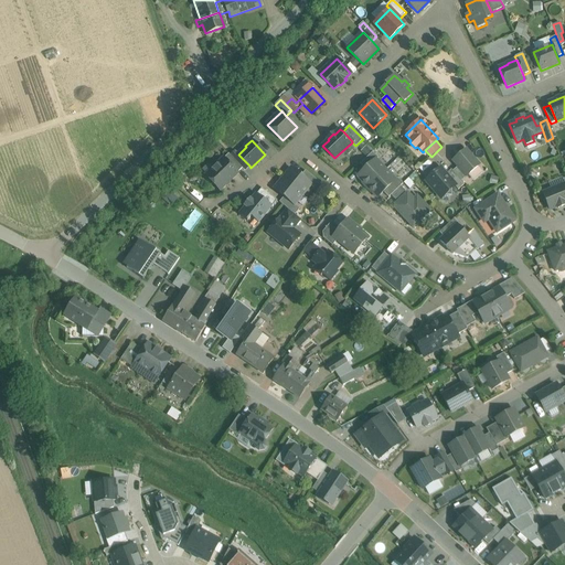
[(466,149),(452,161),(458,167),(466,177),(480,166),(466,149)]
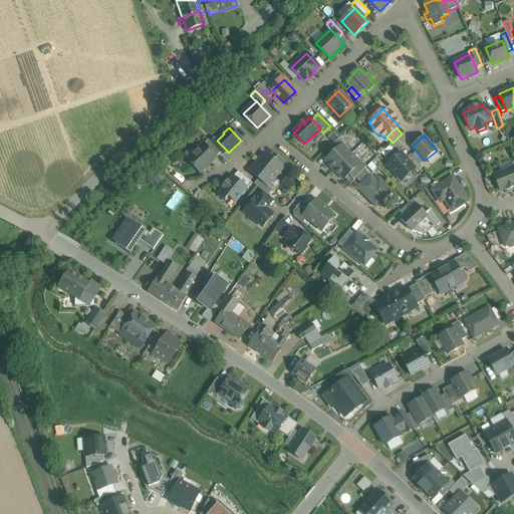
[(217,141),(214,138),(210,142),(220,154),(222,156),(227,151),(217,141)]
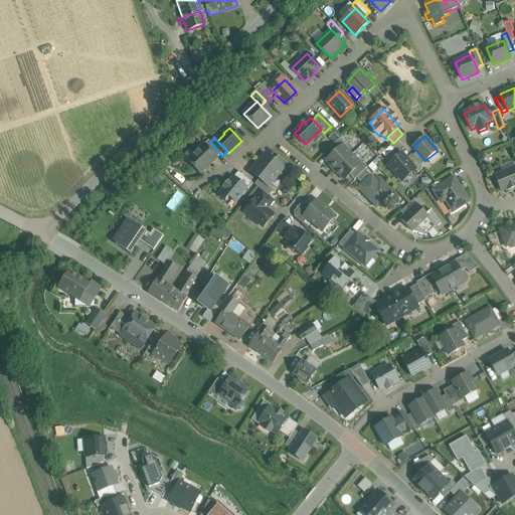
[(340,139),(328,150),(333,155),(342,146),(343,146),(345,144),(340,139)]
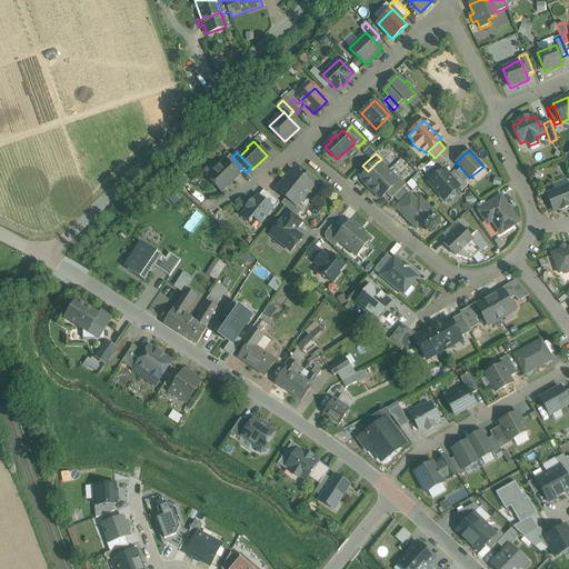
[(232,157),(230,155),(226,160),(239,175),(243,170),(232,157)]
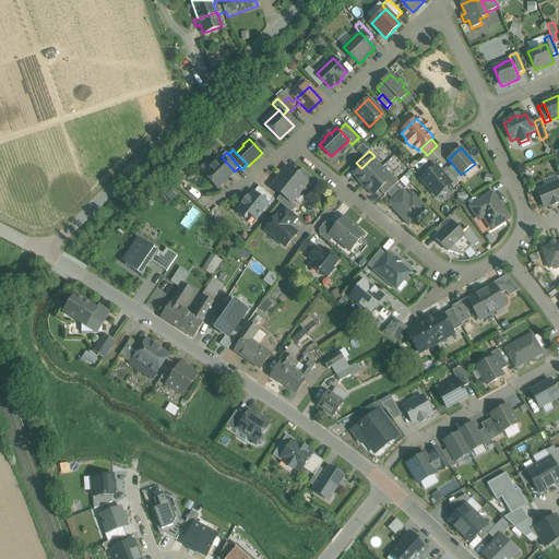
[(222,157),(204,174),(217,188),(235,171),(222,157)]
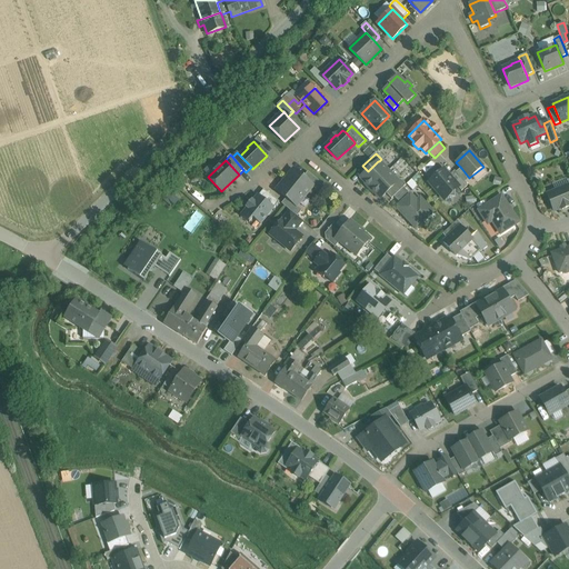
[(368,171),(360,178),(370,188),(388,171),(379,161),(378,161),(368,171)]
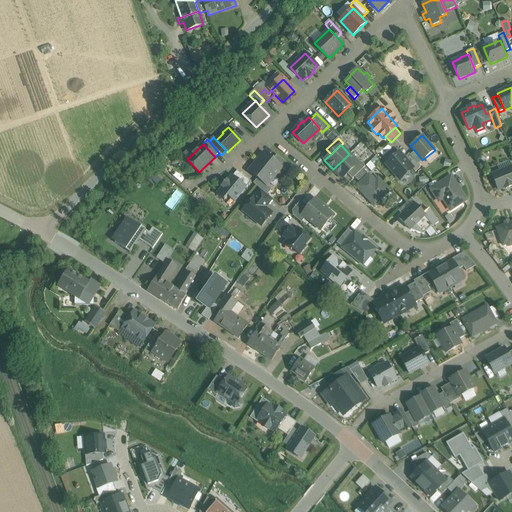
[(422,160),(415,151),(410,155),(418,164),(422,160)]
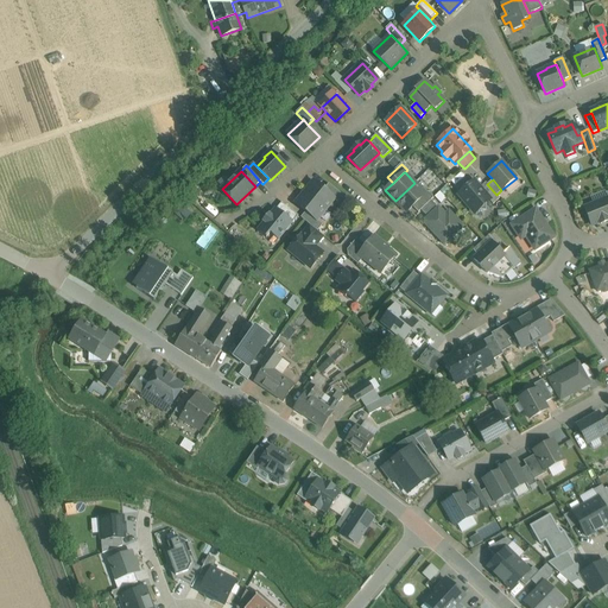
[(324,190),(314,182),(304,192),(325,210),(335,200),(335,198),(324,190)]
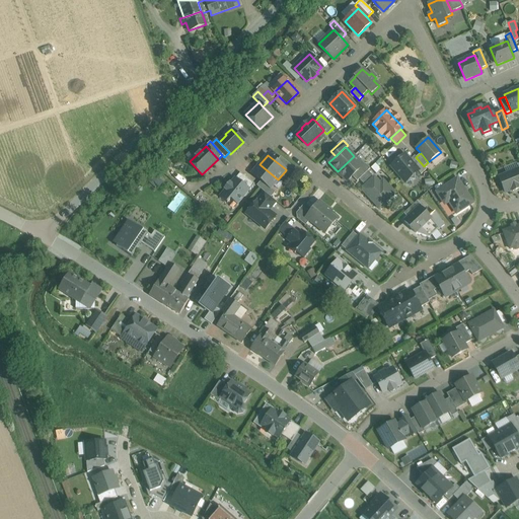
[(410,160),(404,155),(391,166),(402,179),(415,179),(415,173),(418,171),(419,171),(410,160)]
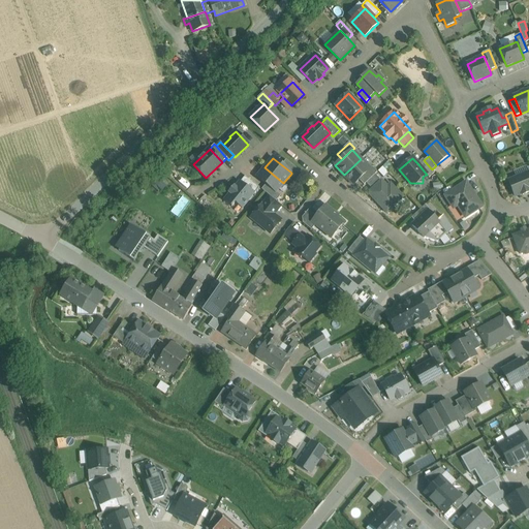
[(361,159),(344,175),(353,185),(359,180),(370,169),(370,168),(361,159)]
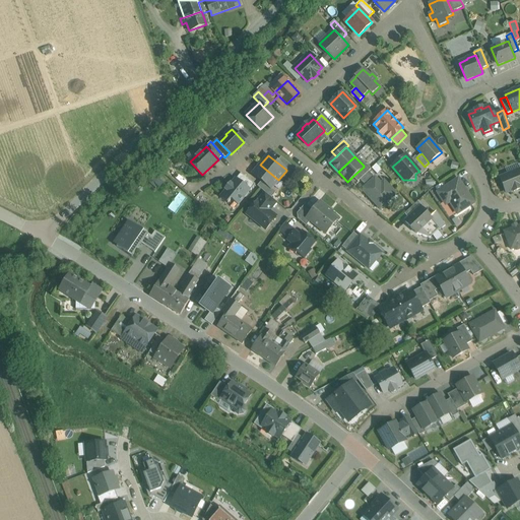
[(416,157),(415,156),(410,160),(419,172),(418,172),(421,175),(428,170),(425,167),(416,157)]
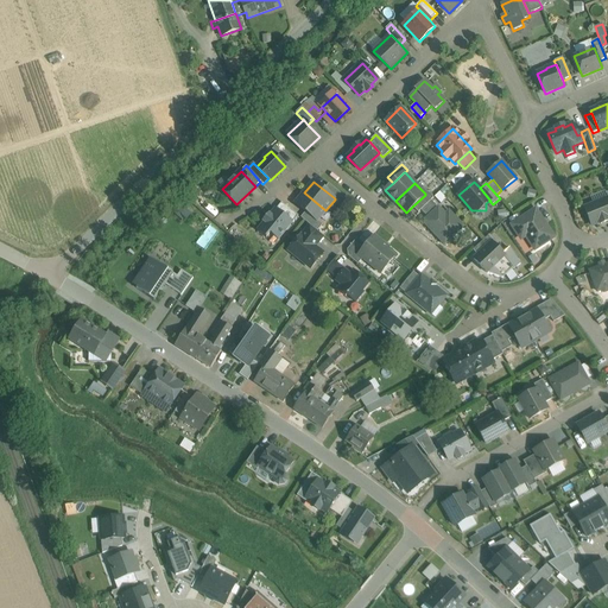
[(344,197),(329,184),(324,190),(335,198),(335,200),(340,203),(344,197)]
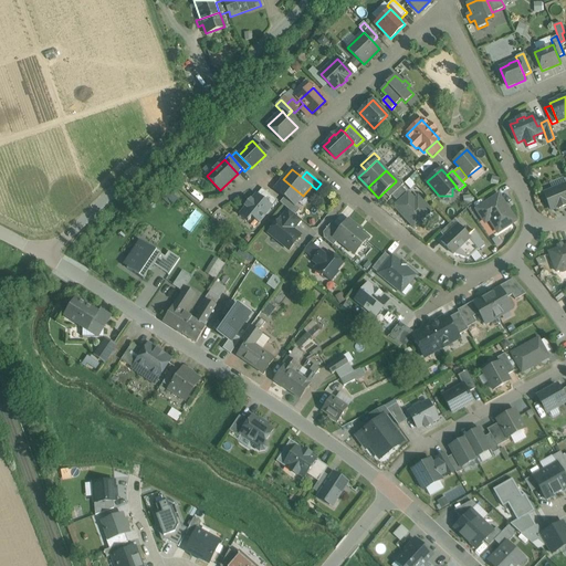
[(396,181),(384,192),(389,198),(391,196),(401,187),(404,184),(398,178),(396,180),(396,181)]
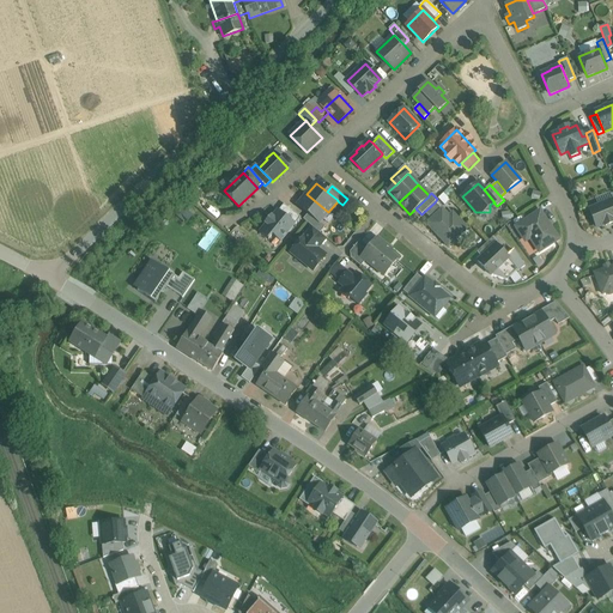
[(328,212),(307,194),(298,205),(308,213),(320,223),(328,212)]
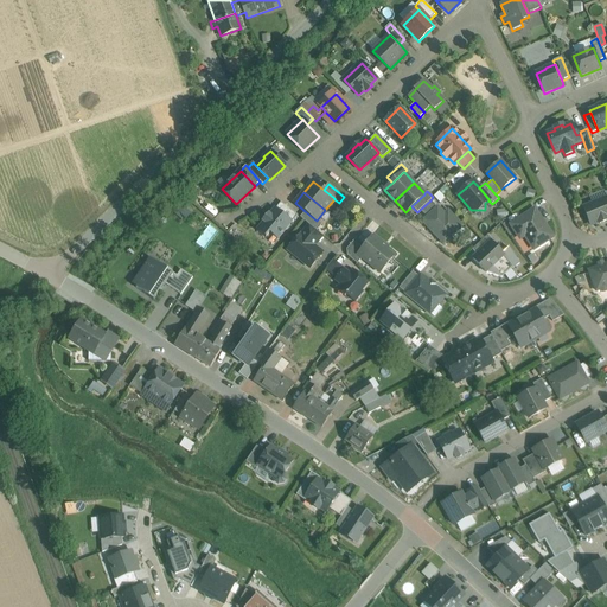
[(606,198),(583,208),(590,225),(599,222),(600,224),(606,219),(606,218),(606,198)]
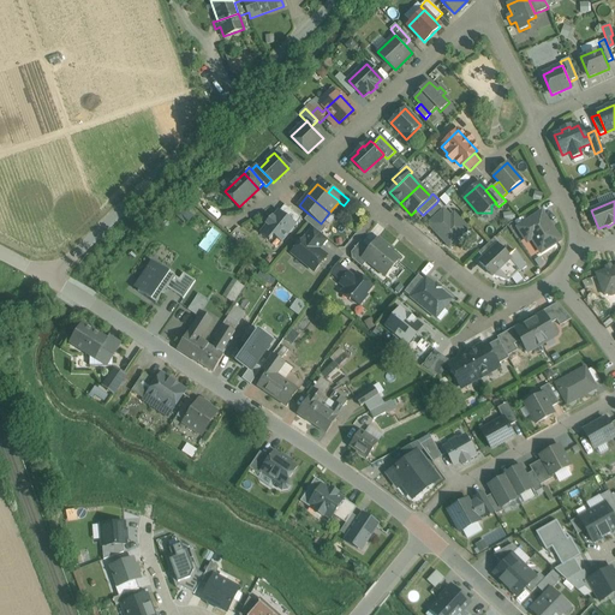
[(436,203),(425,213),(430,218),(441,208),(436,203)]
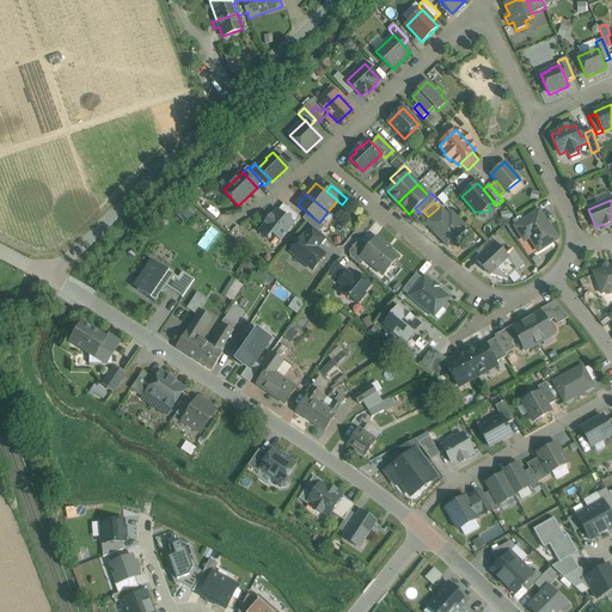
[(300,218),(283,203),(277,210),(294,224),(300,218)]
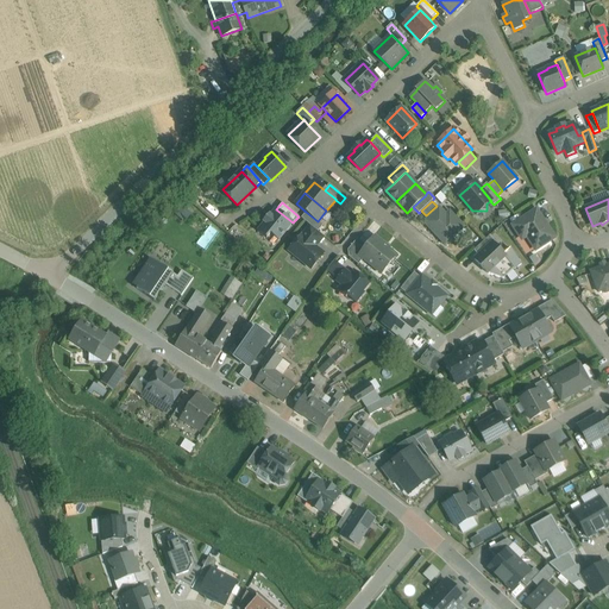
[(276,209),(276,208),(270,215),(269,214),(263,223),(264,224),(257,231),(267,238),(270,234),(278,240),(293,223),(276,209)]
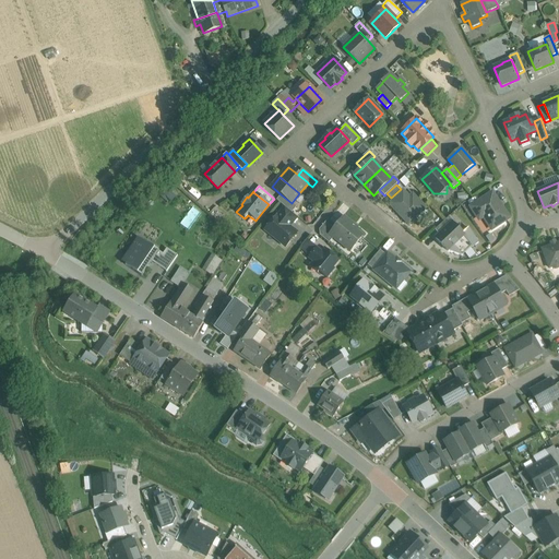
[(414,202),(403,191),(389,204),(408,225),(426,209),(417,199),(414,202)]
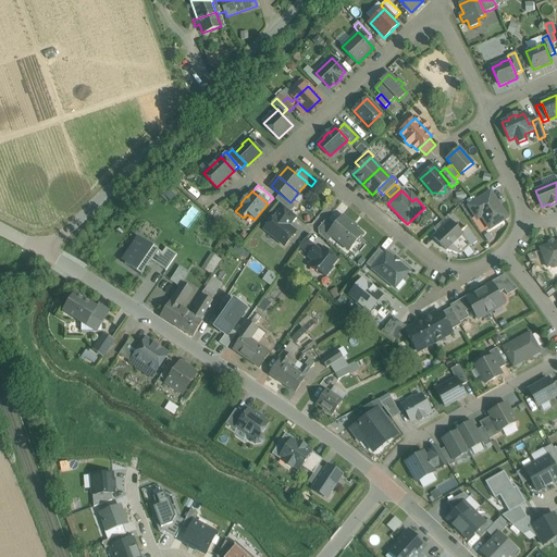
[(491,192),(469,207),(473,214),(479,211),(490,229),(507,218),(491,192)]
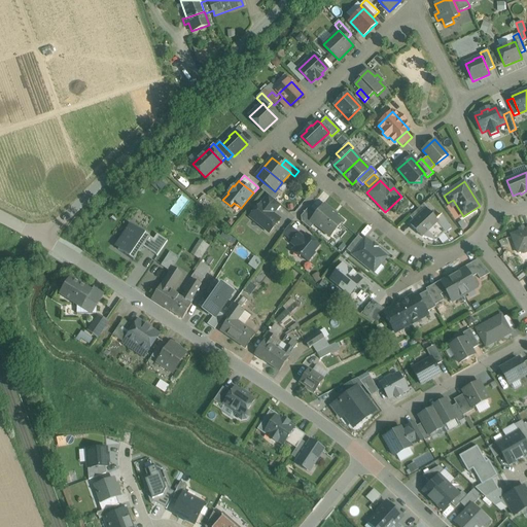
[(275,191),(265,183),(260,188),(269,196),(275,201),(279,195),(275,191)]
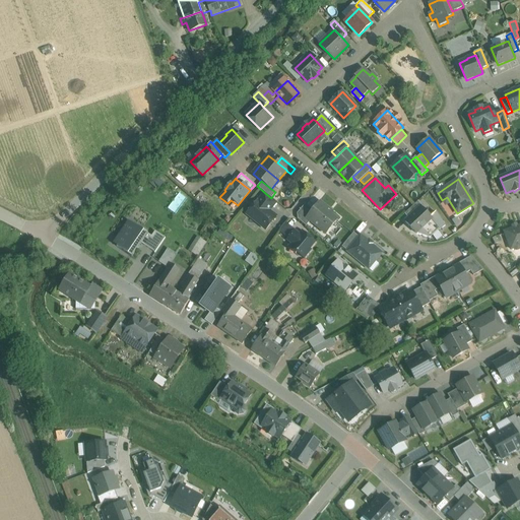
[(169,207),(176,213),(188,198),(181,192),(169,207)]
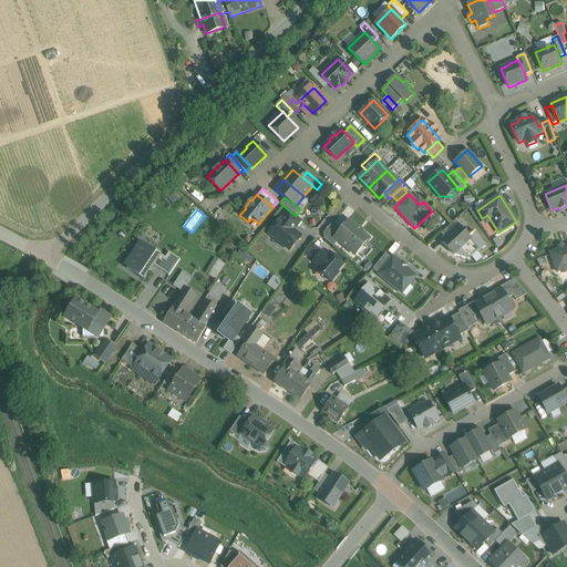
[(296,216),(289,210),(284,216),(297,227),(301,220),(296,216)]
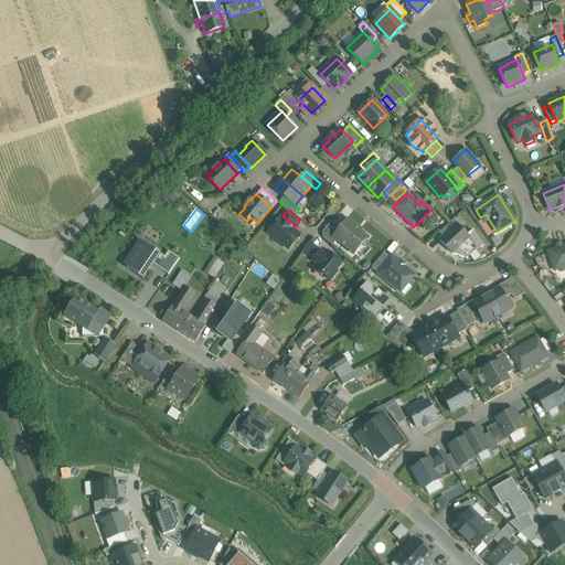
[(296,226),(283,215),(280,219),(279,219),(268,233),(288,249),(300,235),(292,230),(296,226)]
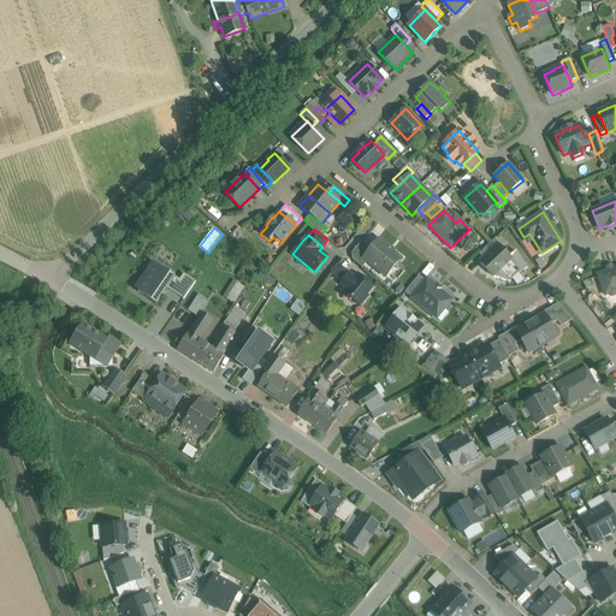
[(495,238),(479,254),(484,259),(498,246),(499,246),(501,244),(495,238)]
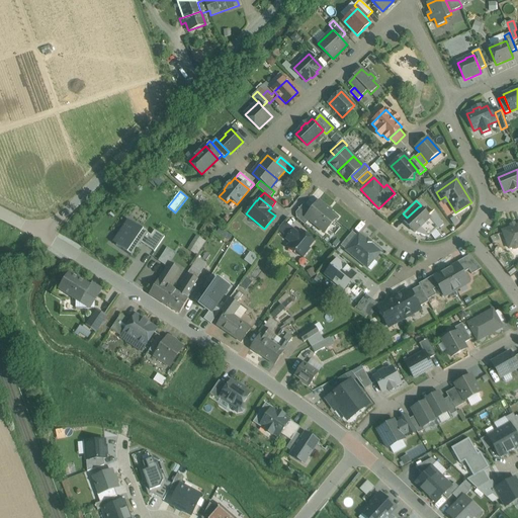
[(331,211),(319,201),(312,209),(306,218),(309,221),(325,233),(336,219),(330,213),(331,211)]
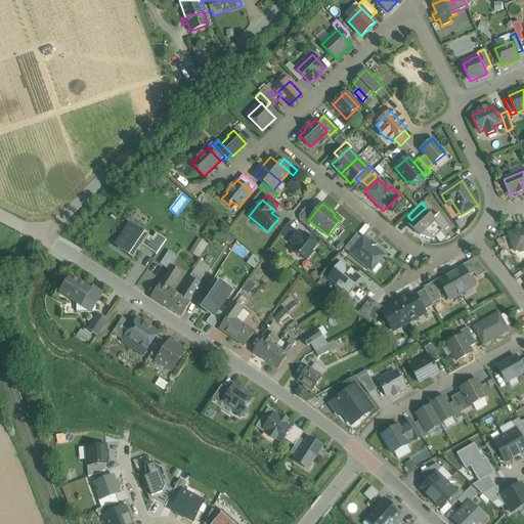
[(308,205),(299,215),(300,221),(308,228),(312,223),(309,220),(315,212),(308,205)]
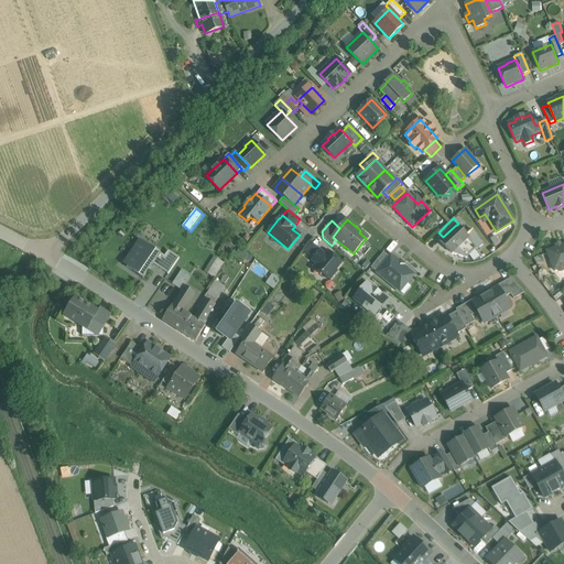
[(443,237),(440,240),(453,253),(469,238),(457,225),(456,225),(443,237)]
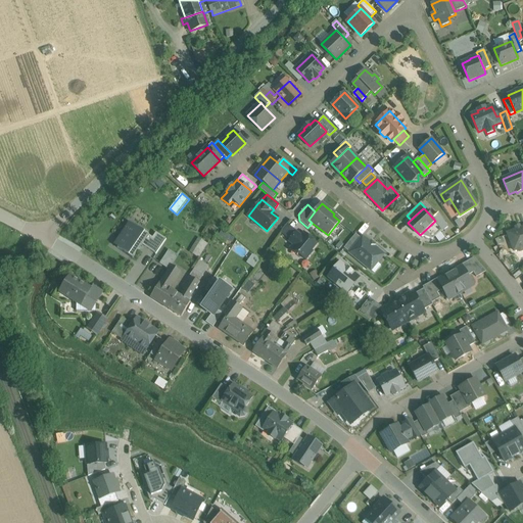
[(142,231),(129,222),(123,232),(127,235),(124,239),(117,248),(126,254),(133,259),(149,235),(142,231)]
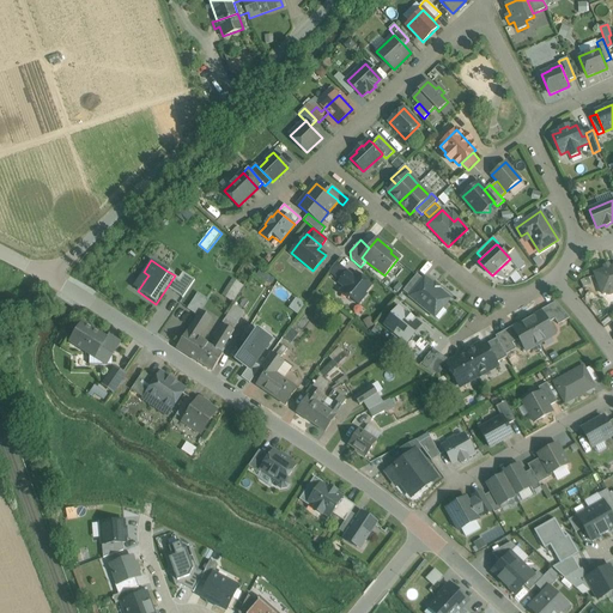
[(612,266),(594,273),(602,295),(606,292),(606,293),(610,295),(612,293),(612,266)]
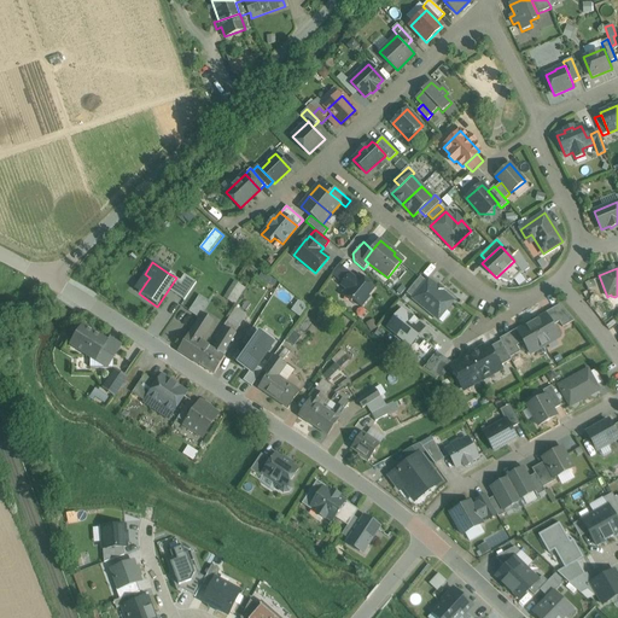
[(181,273),(170,291),(185,299),(196,281),(181,273)]
